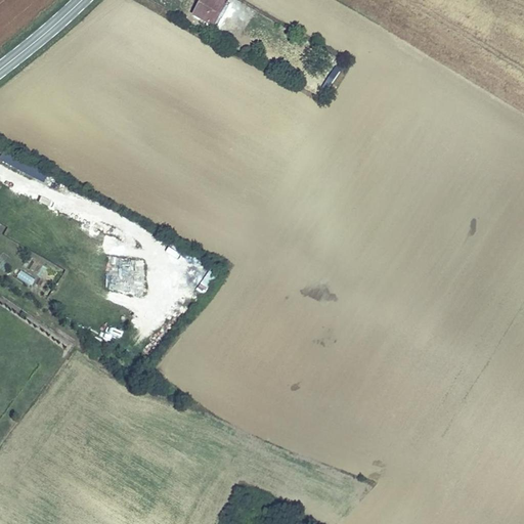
[(223,0),(202,0),(194,13),(214,25),(228,3),(223,0)]
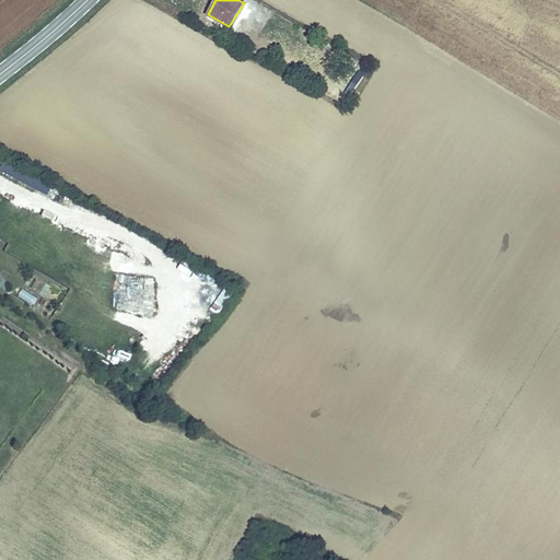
[(221,308),(229,293),(221,289),(212,304),(221,308)]
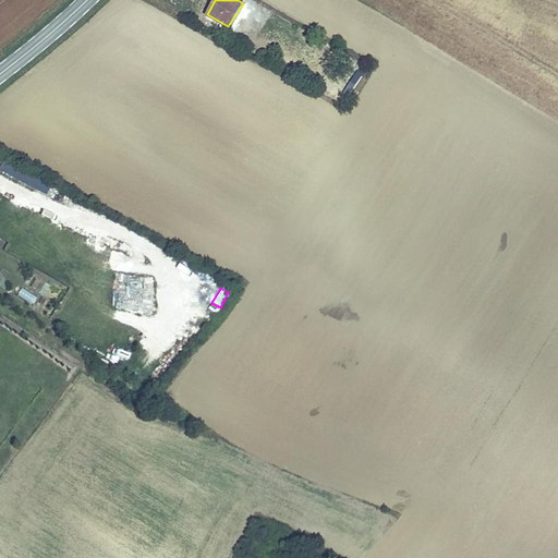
[(142,323),(143,316),(130,313),(129,319),(142,323)]
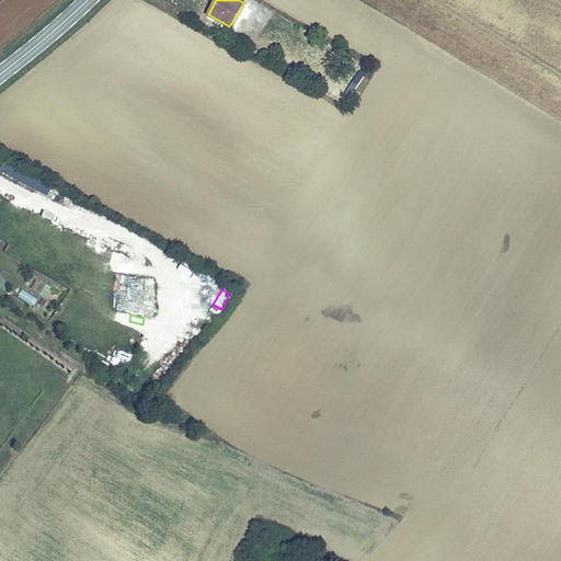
[(115,350),(111,363),(125,367),(129,355),(115,350)]
